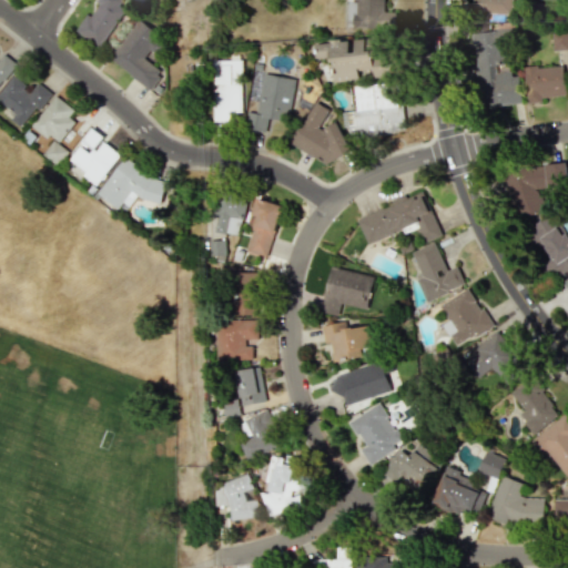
[(87,14),(75,31),(100,48),(131,1),(128,0),(97,0),(95,2),(99,6),(91,18),(87,14)]
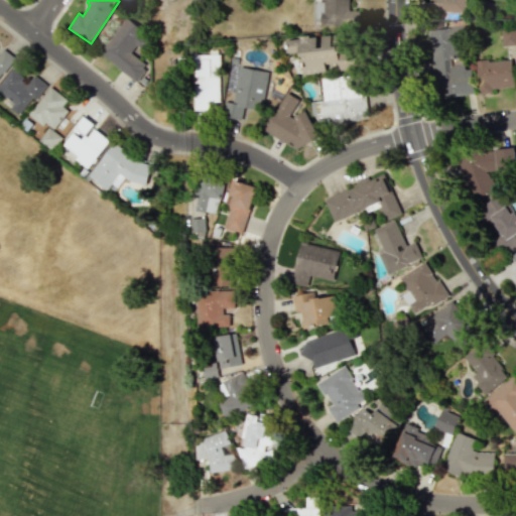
[(349,0),(320,0),(321,1),(316,1),(315,25),(360,26),(360,11),(349,10),(349,0)]
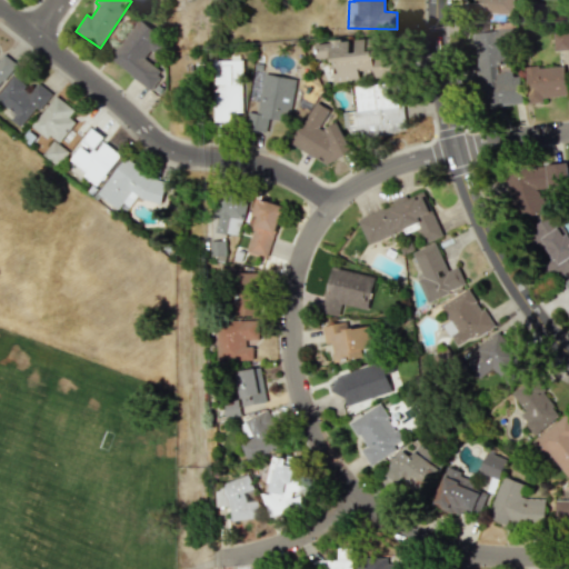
[(513,15),(513,0),(472,0),(472,12),(513,15)]
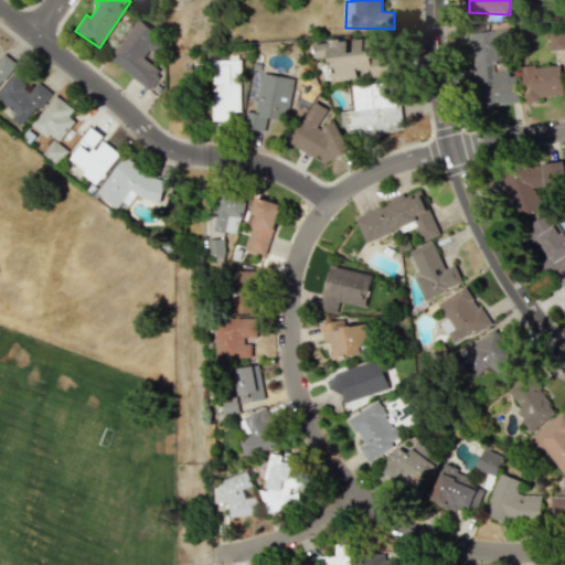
[(108,57),(149,91),(162,74),(147,61),(164,39),(139,18),(108,57)]
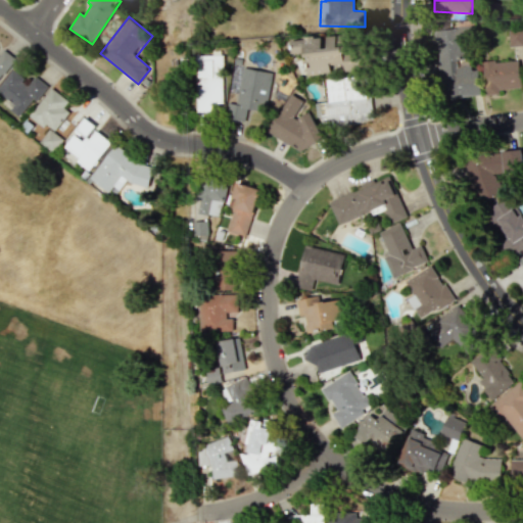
[(435,31),(443,99),(481,95),(477,63),(465,64),(461,28),(435,31)]
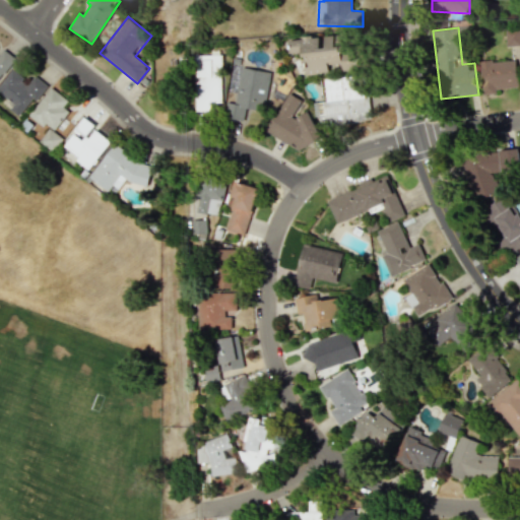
[(519,28),(505,29),(506,46),(519,45),(519,28)]
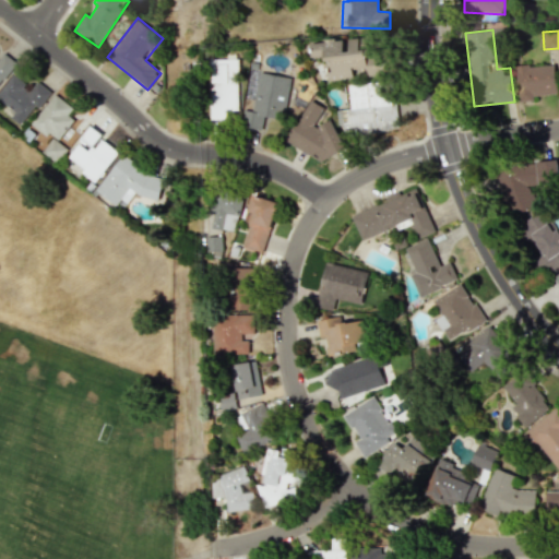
[(328,80),(354,79),(354,68),(368,67),(369,75),(387,74),(384,36),(351,38),(351,50),(345,50),(345,39),(312,42),(312,57),(326,57),(328,80)]
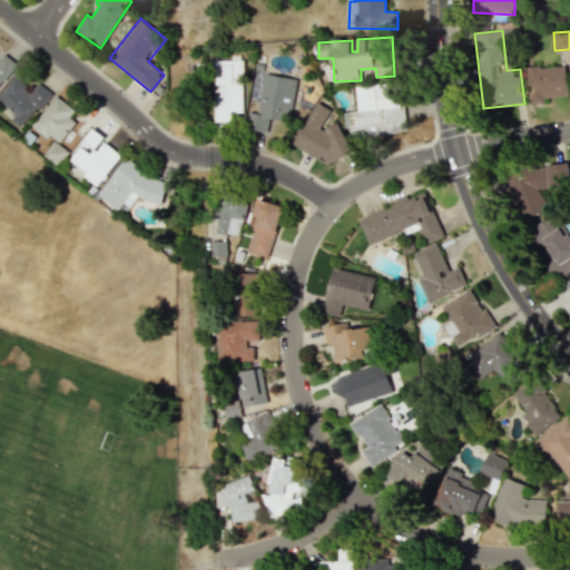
[(0,84),(16,64),(3,53),(0,58),(0,84)]
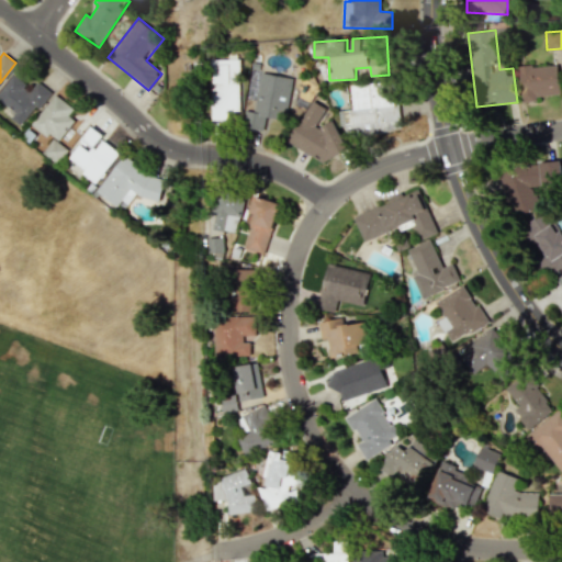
[(232,120),(232,113),(239,112),(238,59),(210,59),(212,121),(232,120)]
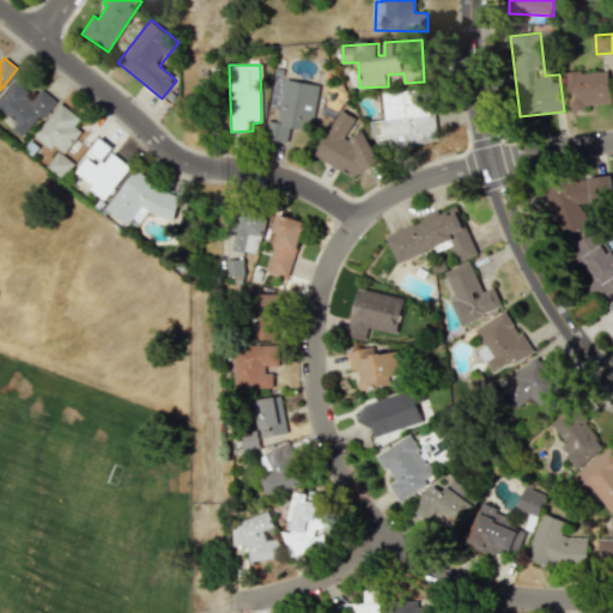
[(568,111),(586,110),(584,104),(611,103),(610,71),(566,72),(568,111)]
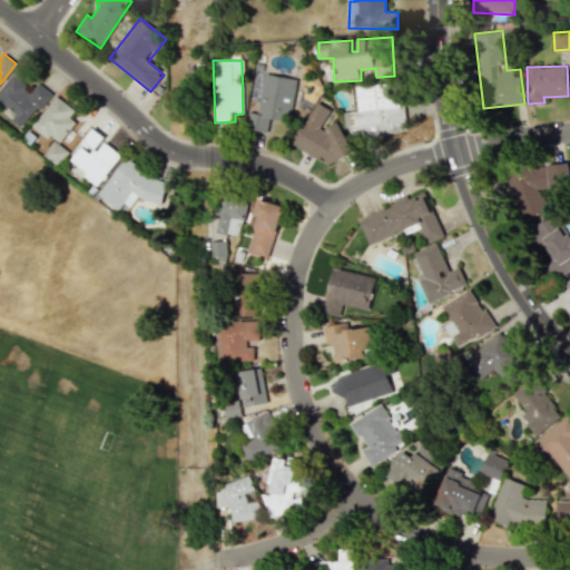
[(296,79),(264,74),(257,114),(249,112),(246,129),(267,134),(269,119),(290,123),(296,79)]
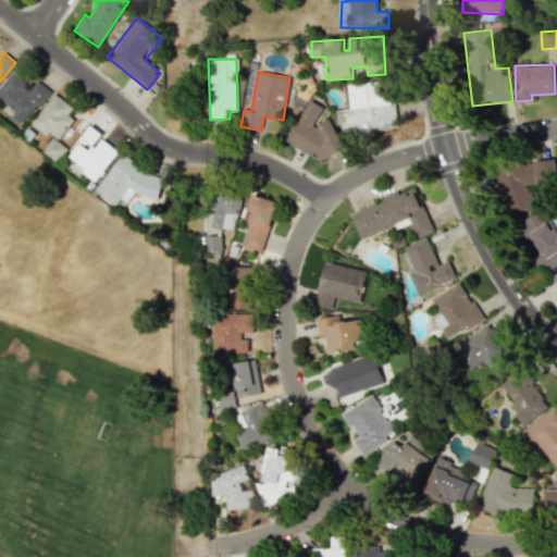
[(23,126),(49,90),(36,81),(31,88),(11,74),(0,89),(0,100),(15,111),(10,118),(23,126)]
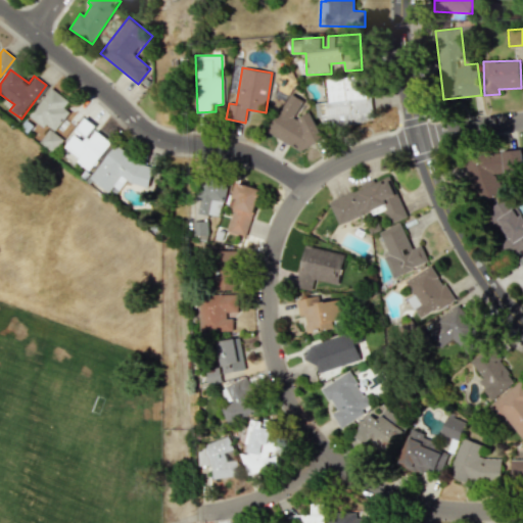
[(327,80),(329,102),(316,103),(318,117),(323,116),(324,127),(372,121),(367,76),(327,80)]
